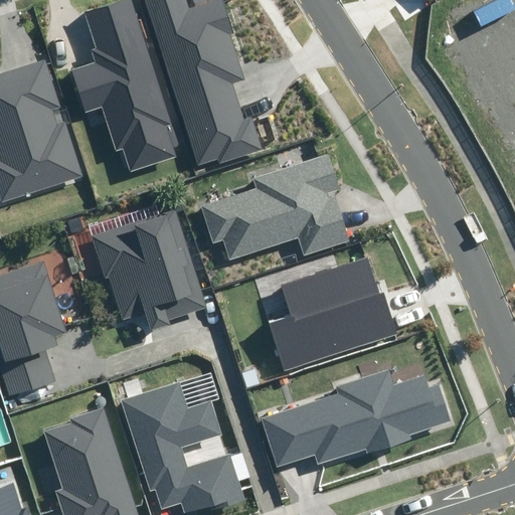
[(96,61),(72,69),(88,112),(101,108),(114,149),(122,147),(130,172),(175,157),(166,129),(174,126),(132,0),(124,0),(84,13),(97,49),(93,51),(96,61)]
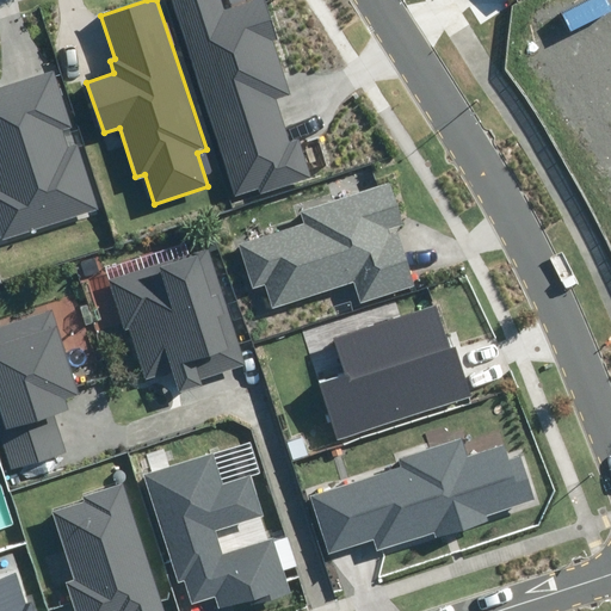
[(172,0),(202,96),(283,73),(260,0),(222,12),(217,0),(172,0)]
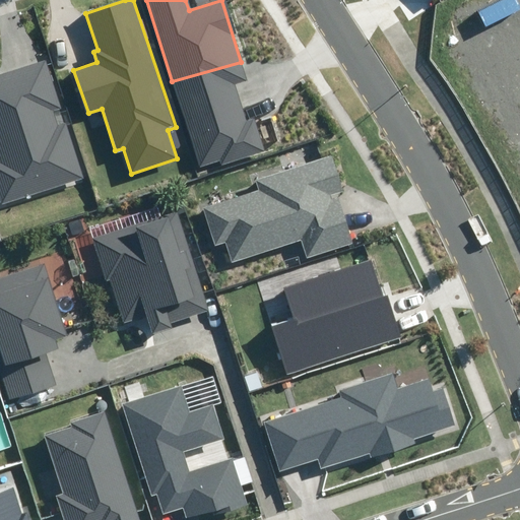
[(0,202),(83,176),(66,124),(61,125),(56,111),(61,109),(46,61),(0,75),(0,202)]
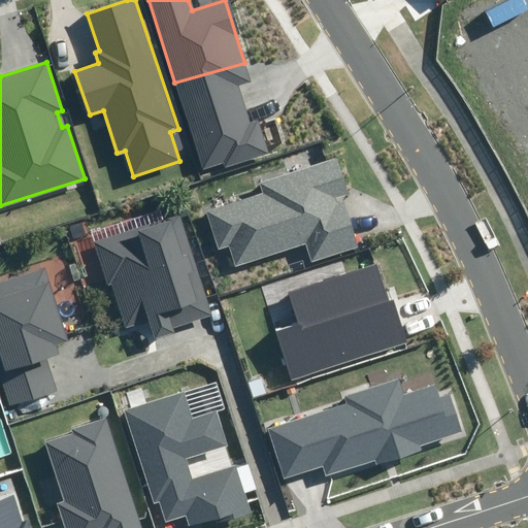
[(244,63),(174,83),(202,171),(269,151),(260,120),(251,123),(239,86),(251,83),(244,63)]
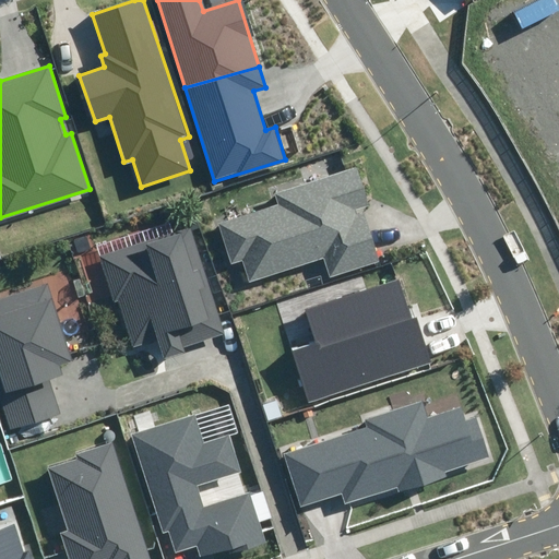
[(275,204),(216,223),(232,266),(242,263),(249,284),(323,260),(329,277),(378,261),(359,203),(367,200),(356,166),(272,193),(275,204)]
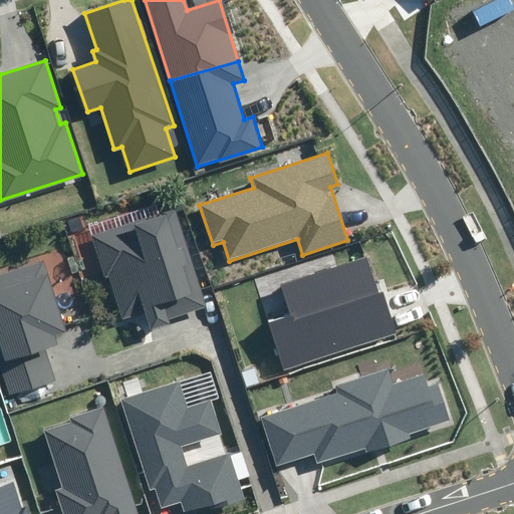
[(206,307),(176,209),(91,235),(104,277),(109,275),(122,318),(144,312),(148,324),(206,307)]
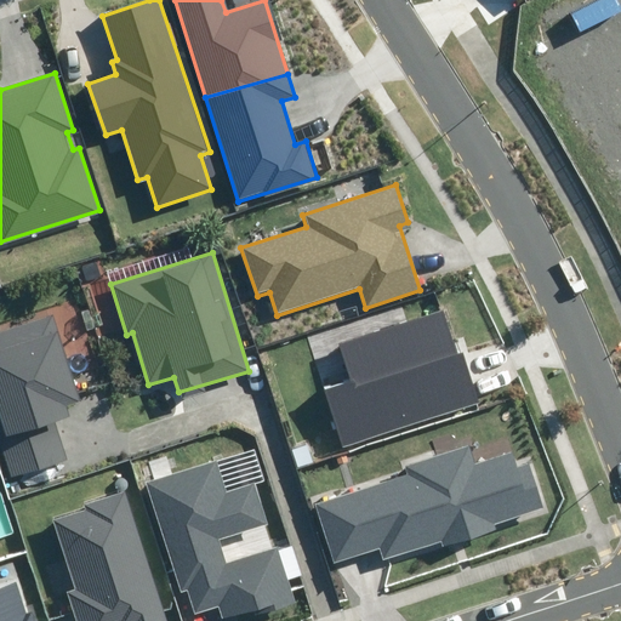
[(479,402),(448,308),(341,345),(353,379),(323,388),(343,448),(479,402)]
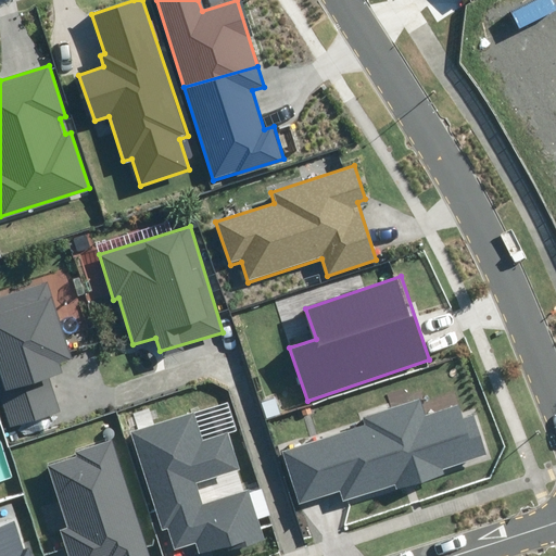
[(47,283),(0,299),(0,369),(1,373),(0,373),(0,391),(12,427),(58,412),(47,378),(63,373),(60,362),(72,357),(47,283)]
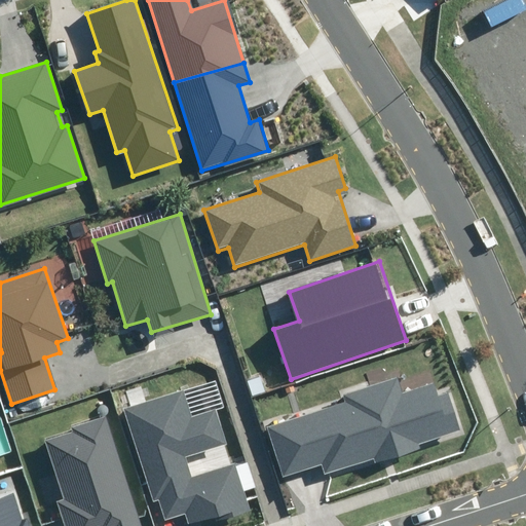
[(344,401),(267,425),(284,479),(322,466),(326,479),(421,449),(419,443),(460,430),(449,396),(438,399),(433,385),(399,396),(393,379),(342,395),(344,401)]
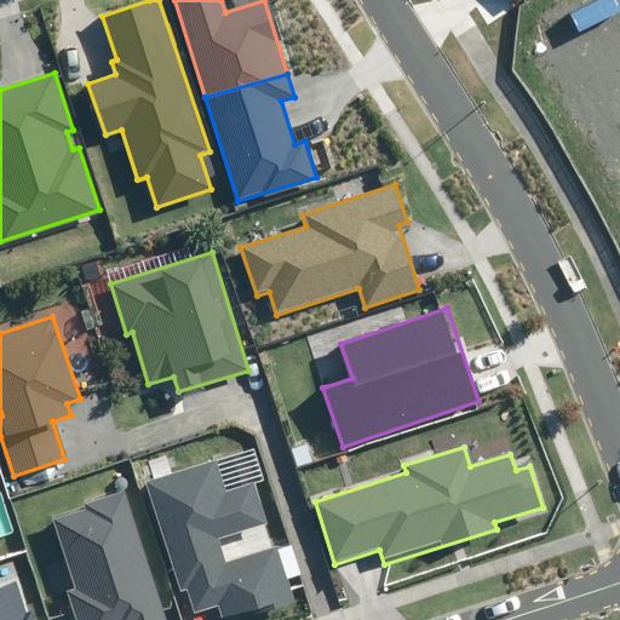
[(214,460),(144,483),(181,592),(185,591),(194,616),(218,608),(220,615),(288,593),(275,552),(227,568),(216,538),(263,522),(251,484),(225,492),(214,460)]
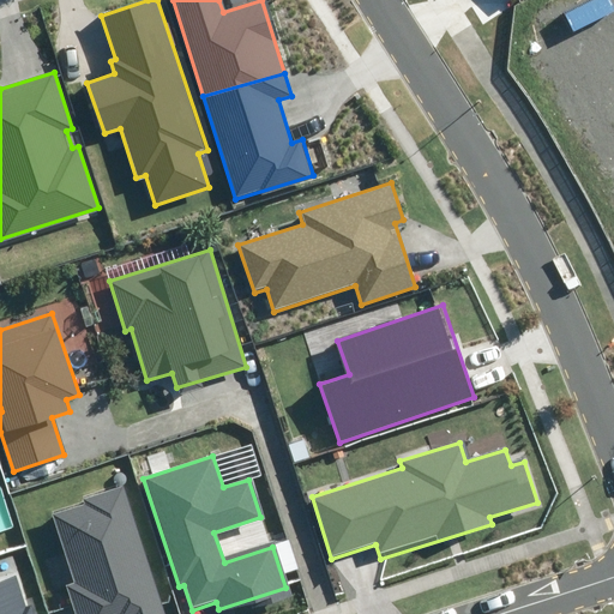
[(168,613),(130,486),(50,510),(73,583),(67,585),(76,613),(168,613)]
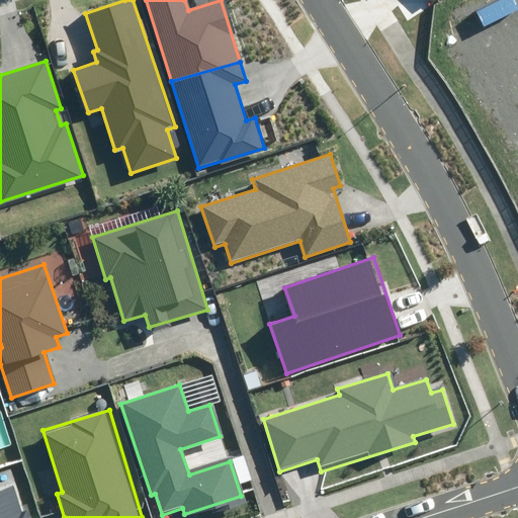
[(0,517),(25,517),(15,486),(0,490),(0,517)]
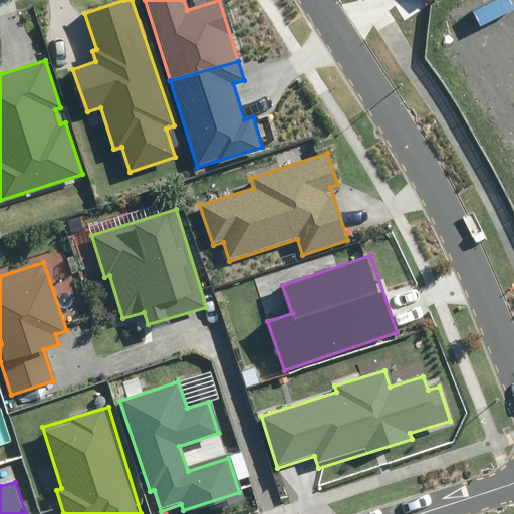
All buildings are outlined.
